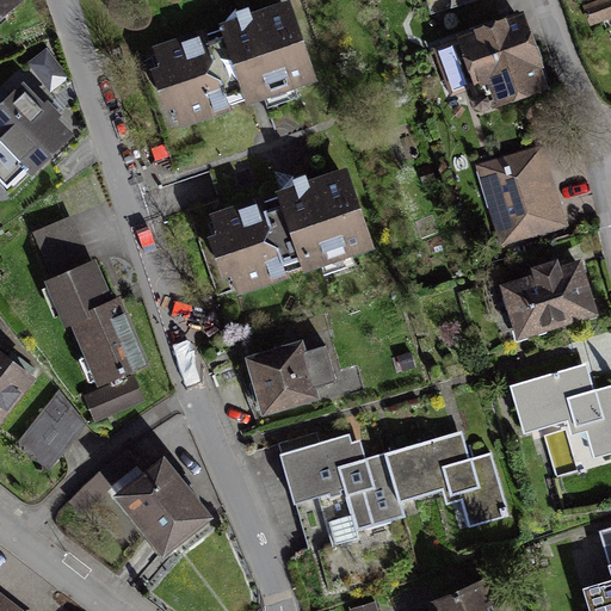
[(25,0),(0,0),(0,35),(32,6),(25,0)]
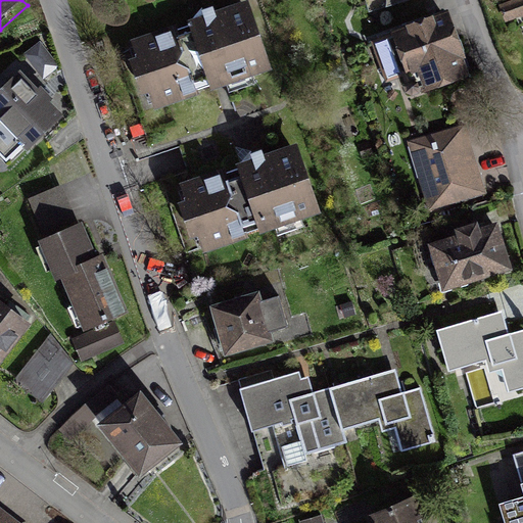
[(253,6),(128,48),(151,120),(277,78),(253,6)]
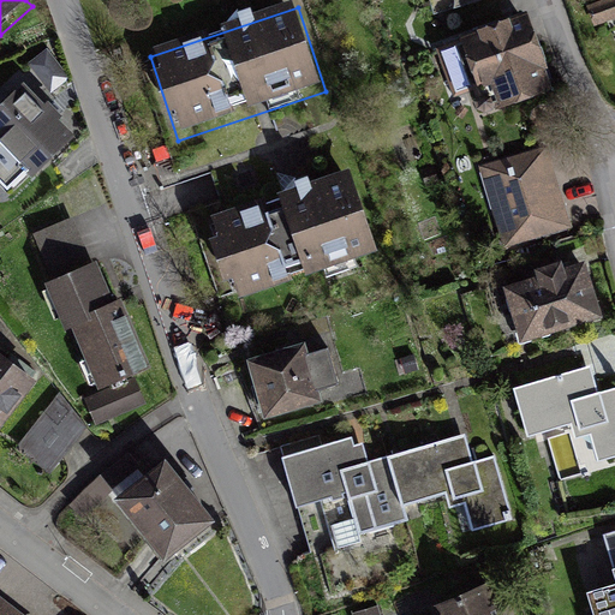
[(521,19),(437,52),(455,99),(481,89),(490,115),(549,93),(536,58),(521,19)]
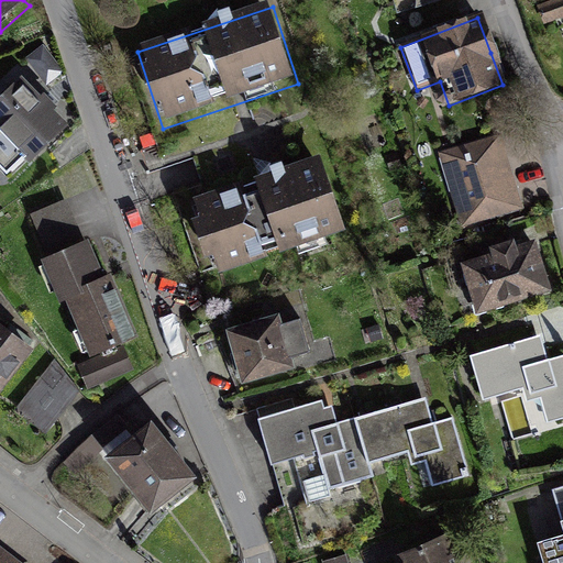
[(76,132),(28,84),(0,111),(0,169),(19,188),(76,132)]
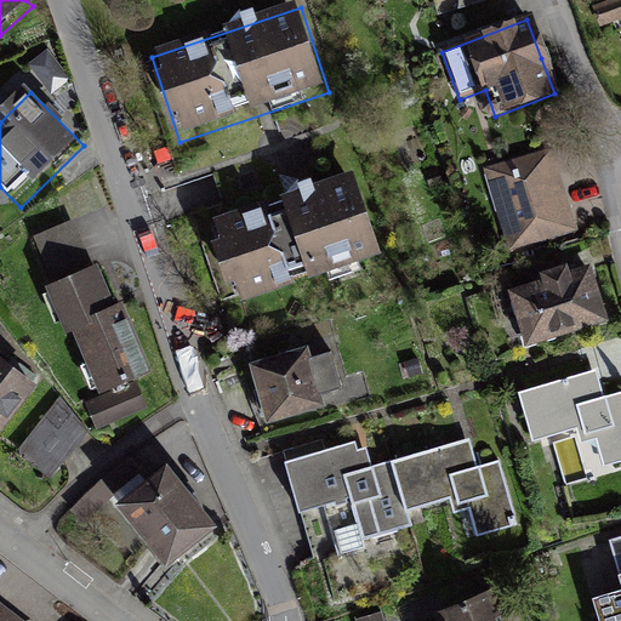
[(559,153),(488,171),(510,250),(580,232),(559,153)]
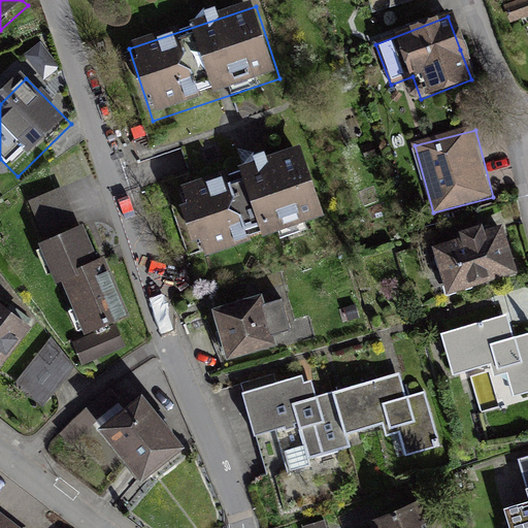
[(301,151),(178,191),(201,257),(324,217),(301,151)]
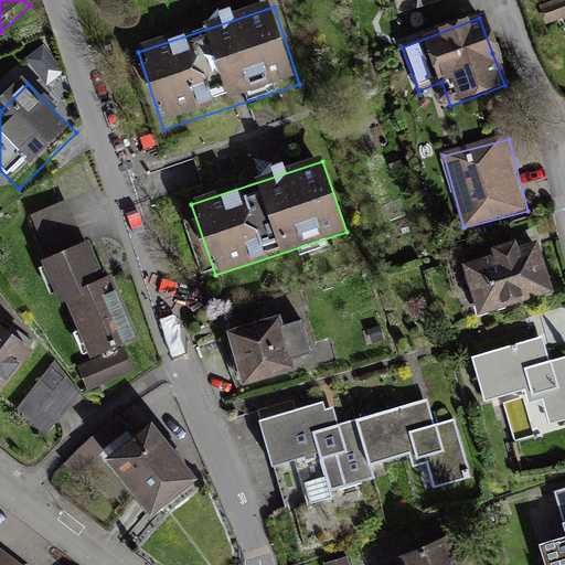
[(543,247),(464,268),(478,321),(557,300),(543,247)]
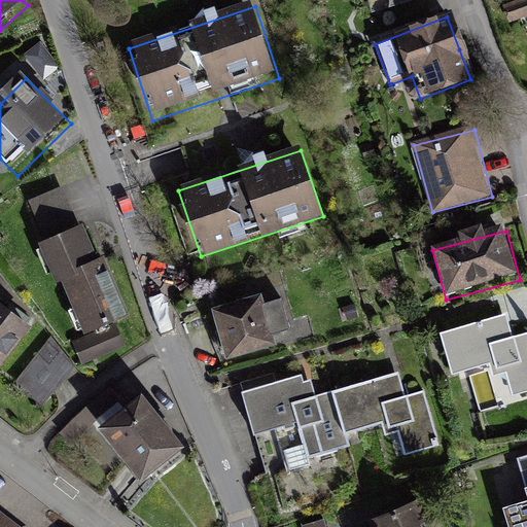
[(80,345),(130,323),(92,236),(41,257),(80,345)]
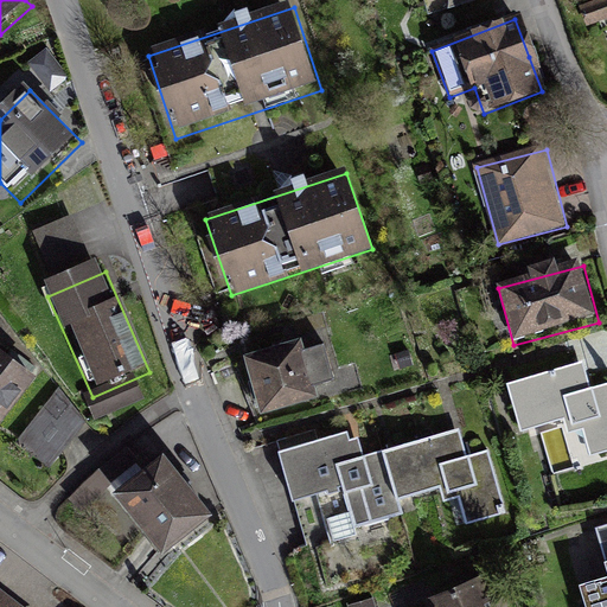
[(0,423),(4,426),(43,375),(0,343),(0,423)]
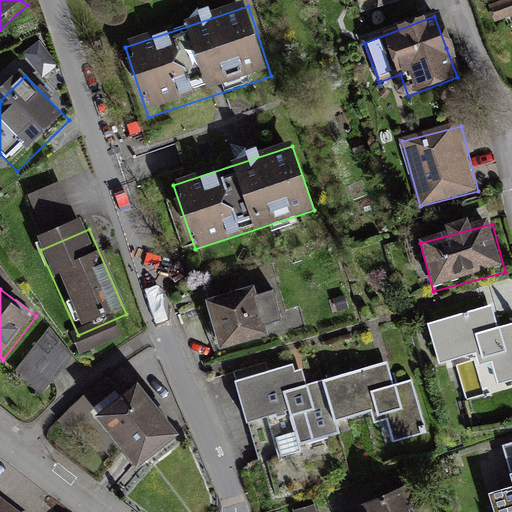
[(250,291),(209,303),(223,350),(261,339),(259,330),(282,323),(273,291),(252,297),(250,291)]
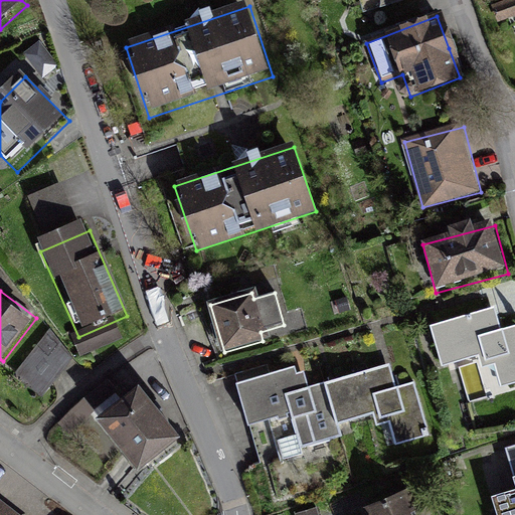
[(497,309),(432,326),(443,369),(481,359),(485,373),(499,369),(505,392),(514,388),(514,328),(503,331),(497,309)]
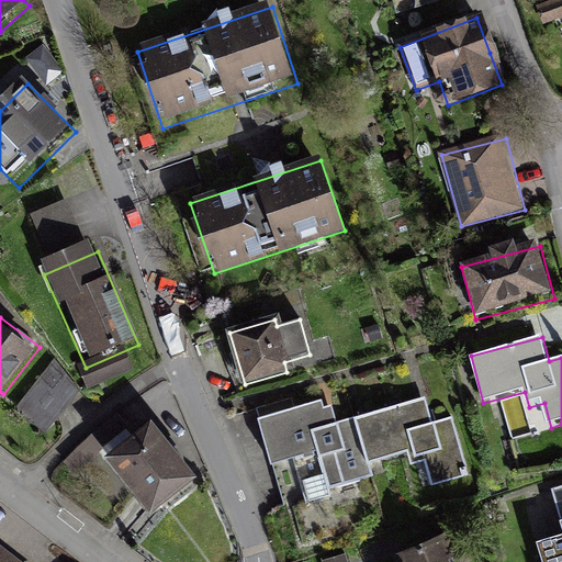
[(48,430),(81,391),(57,352),(19,406),(48,430)]
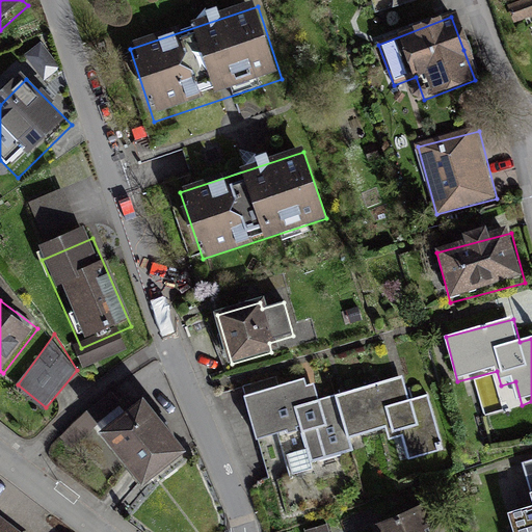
[(401,376),(335,396),(347,439),(386,427),(390,443),(400,440),(407,464),(444,454),(427,398),(409,403),(401,376)]
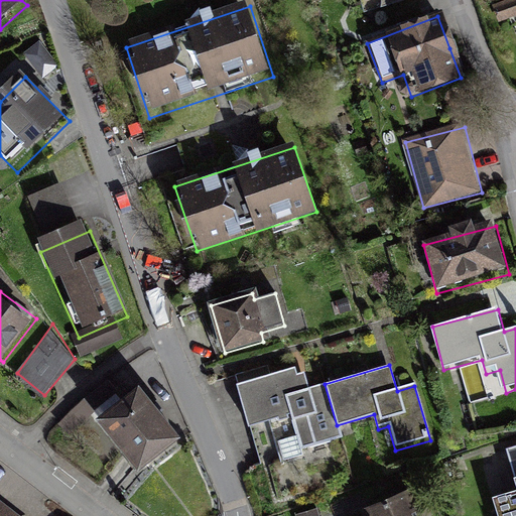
[(337,425),(325,384),(303,390),(297,370),(241,386),(263,463),(341,440),(337,425)]
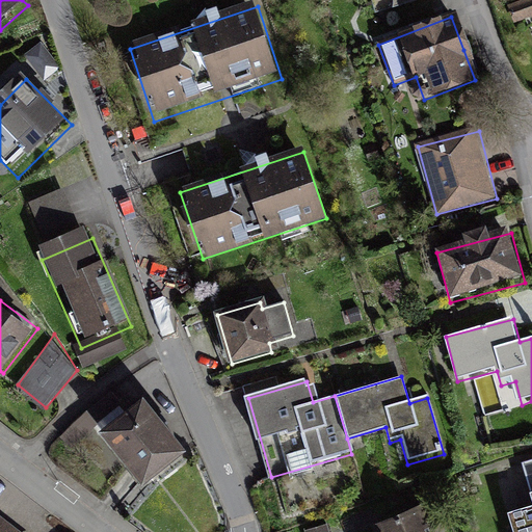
[(190,458),(149,406),(107,441),(149,491),(190,458)]
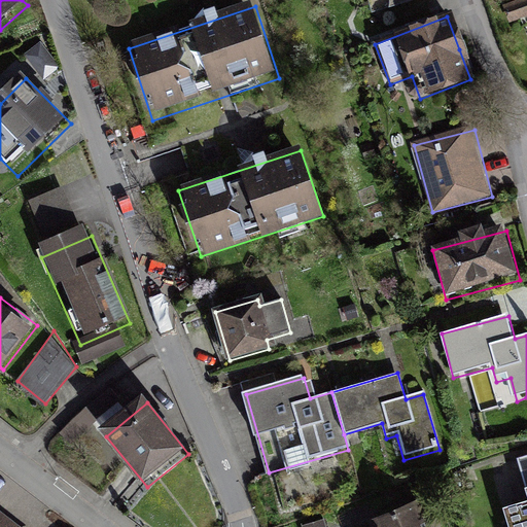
[(526,498),(526,501),(502,510),(507,526),(526,526),(526,458),(516,462),(526,498)]
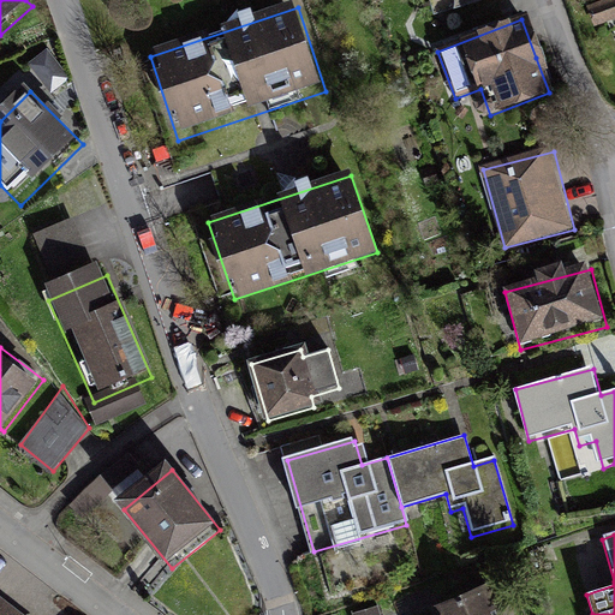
[(503,614),(494,587),(430,611),(430,614),(503,614)]
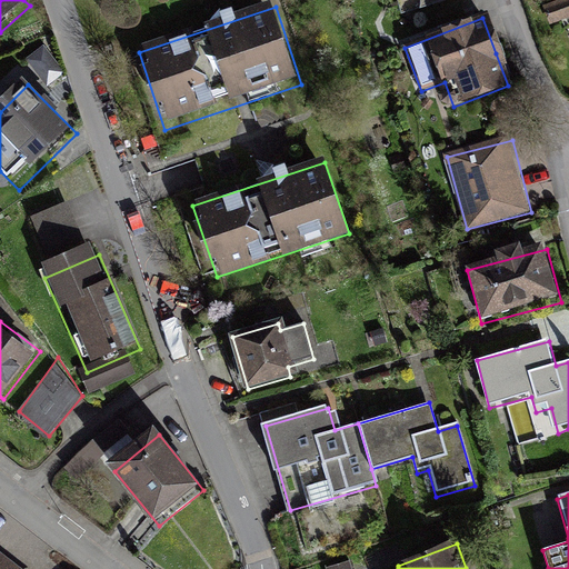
[(23,568),(0,552),(0,568),(23,568)]
